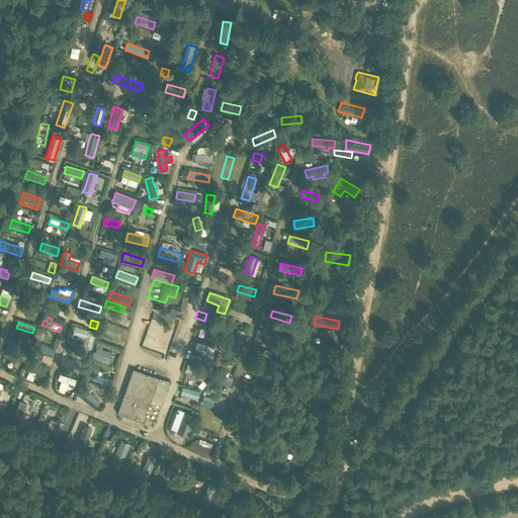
[(75,326),(72,334),(85,338),(82,346),(90,349),(95,333),(75,326)]
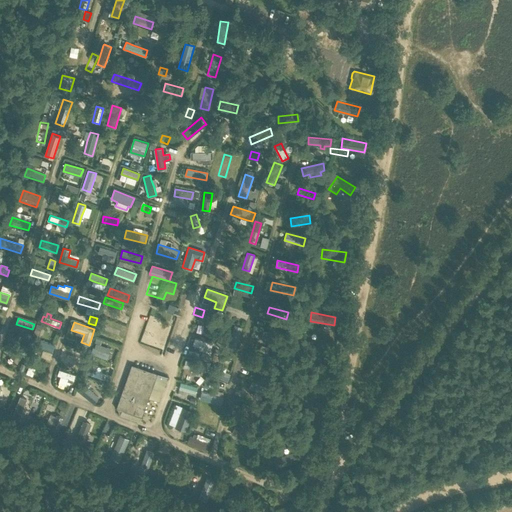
[(228,344),(227,347),(235,349),(242,327),(234,325),(231,336),(228,344)]
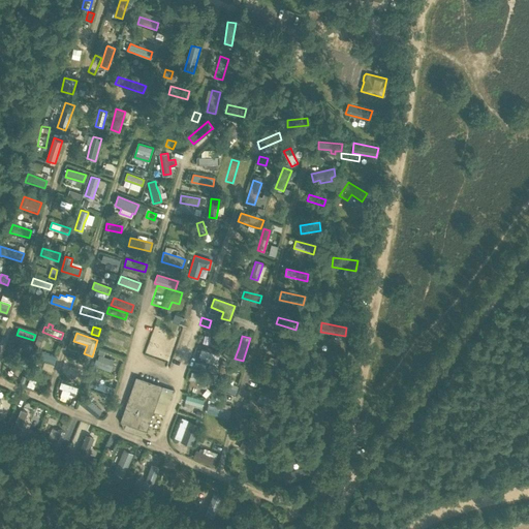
[(35,349),(33,355),(54,363),(56,356),(43,352),(35,349)]
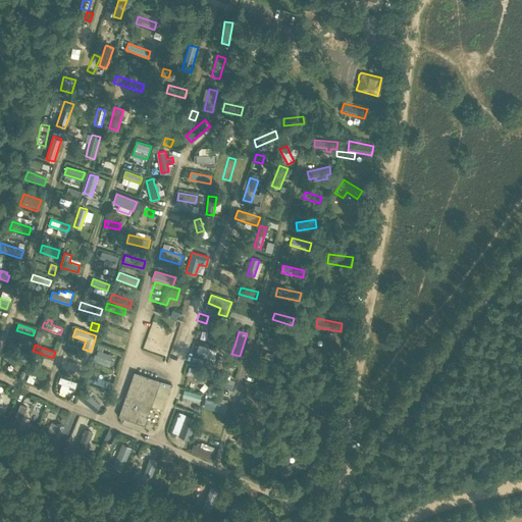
[(199,345),(197,352),(214,358),(216,351),(199,345)]
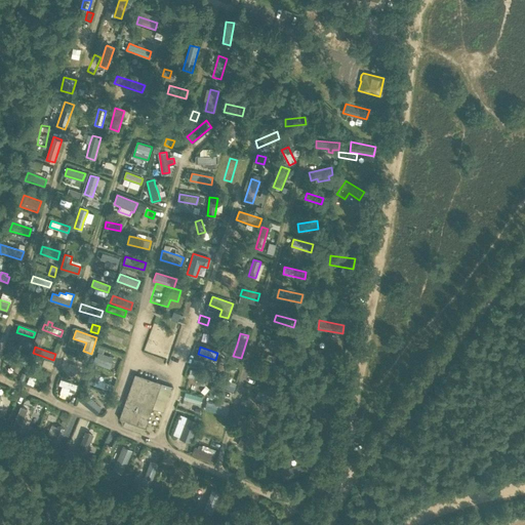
[(8,352),(6,360),(17,362),(16,365),(22,366),(22,364),(25,364),(27,356),(8,352)]
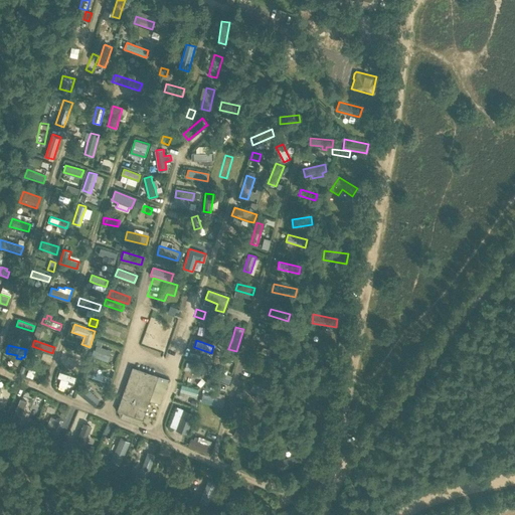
[(92,349),(89,355),(108,362),(110,356),(95,350),(92,349)]
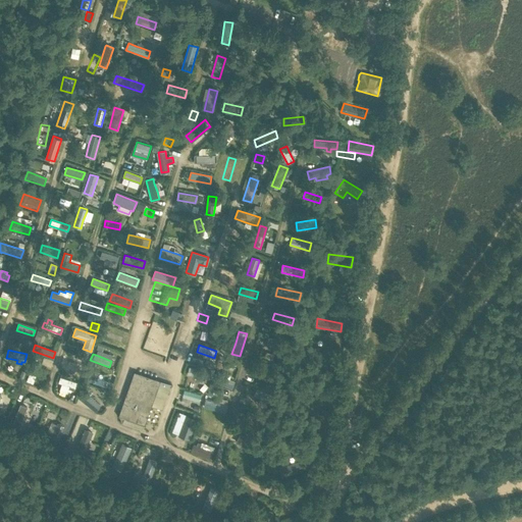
[(264,364),(261,372),(283,378),(285,370),(264,364)]
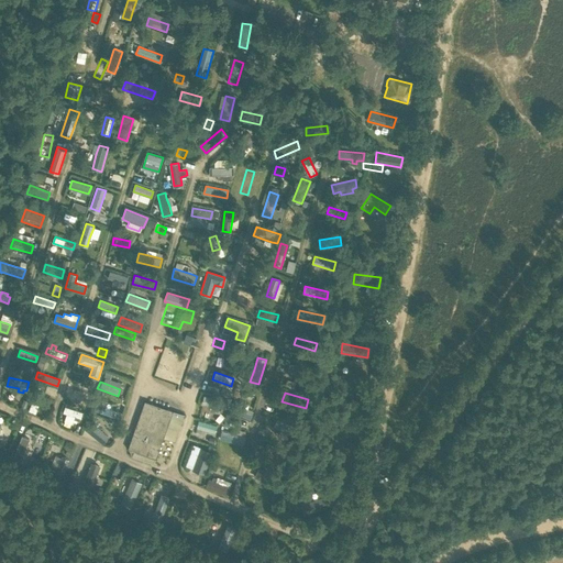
[(205,396),(202,404),(216,406),(222,408),(225,408),(227,400),(205,396)]
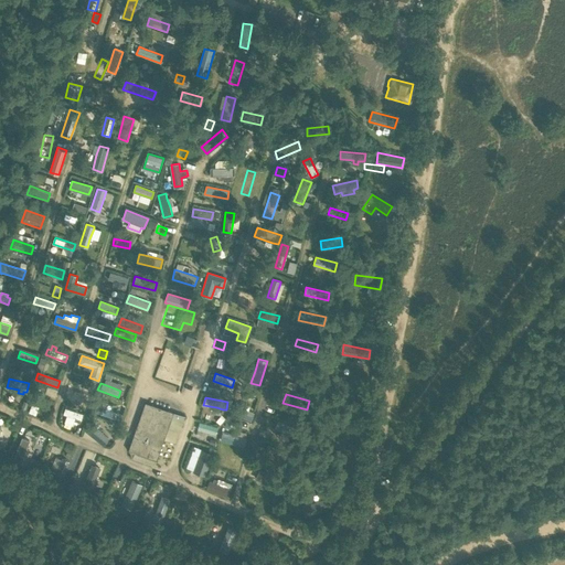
[(145,402),(128,449),(156,459),(172,412),(145,402)]
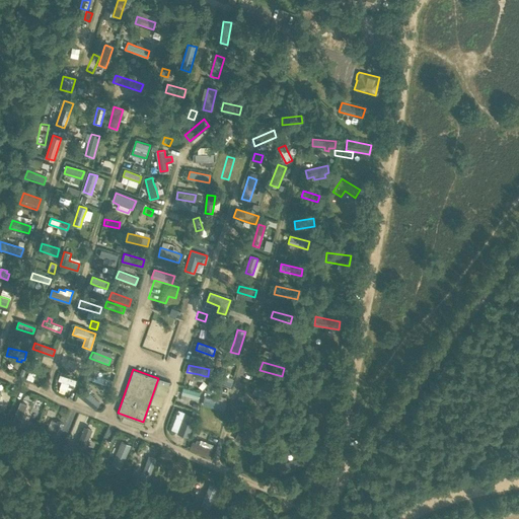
[(214,372),(212,379),(230,386),(233,379),(214,372)]
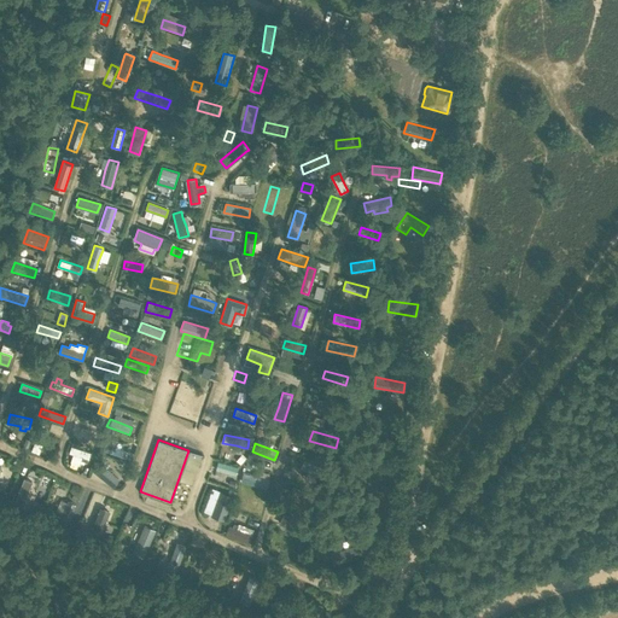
[(106,444),(104,452),(126,459),(128,452),(116,448),(106,444)]
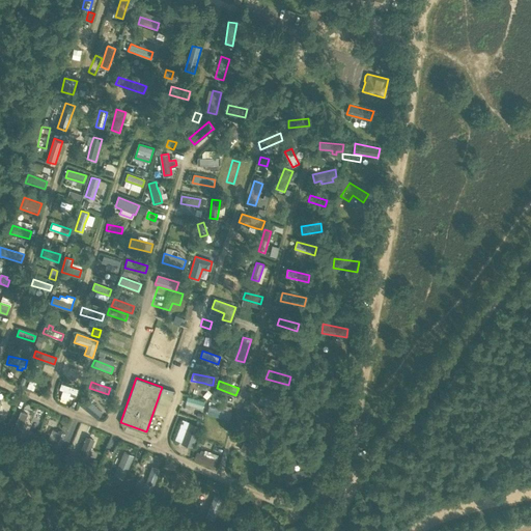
[(61,383),(59,389),(63,390),(71,393),(70,395),(75,397),(76,394),(77,394),(78,389),(61,383)]
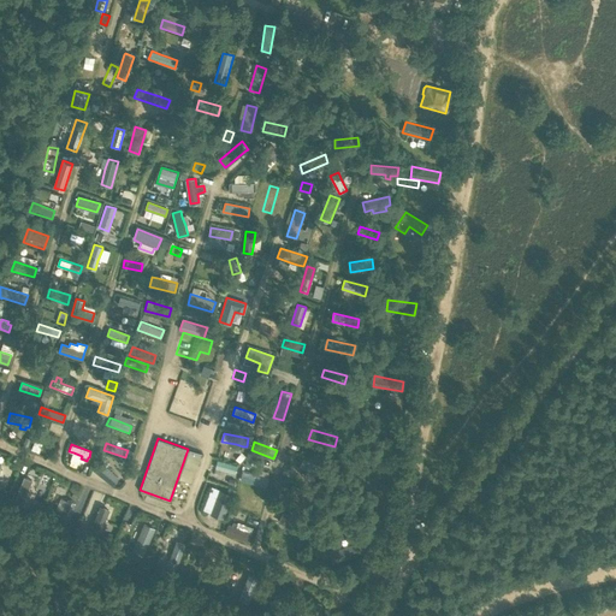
[(242,452),(236,460),(240,463),(246,456),(242,452)]
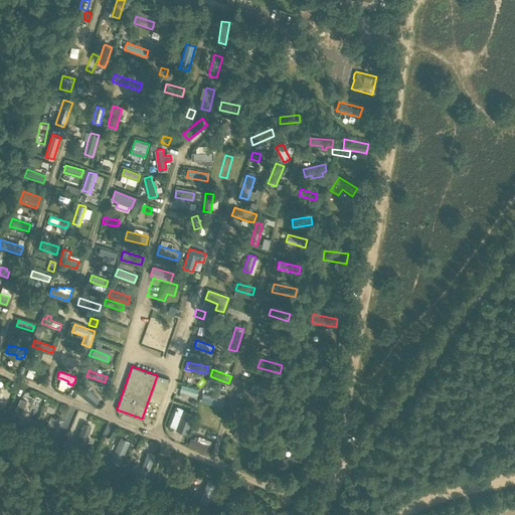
[(253,383),(250,390),(256,392),(254,396),(263,399),(265,396),(268,397),(271,391),(253,383)]
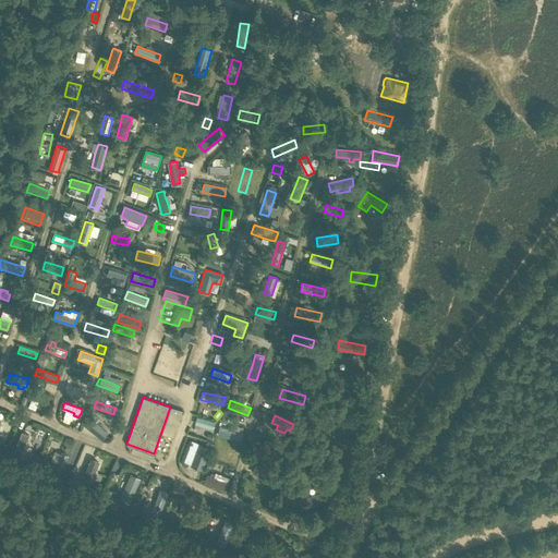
[(89,419),(84,425),(100,438),(106,432),(89,419)]
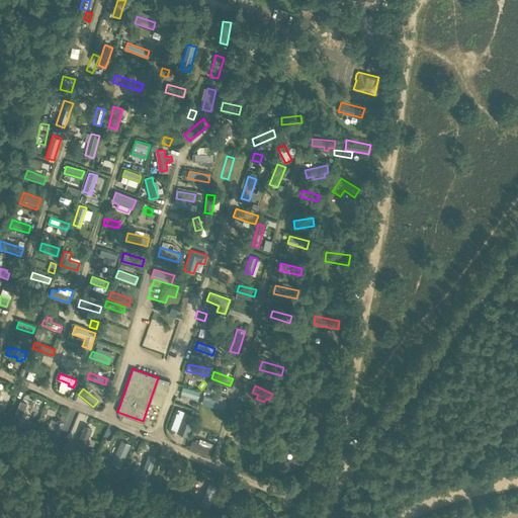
[(203,396),(201,403),(222,409),(224,402),(218,400),(219,397),(213,396),(212,399),(203,396)]
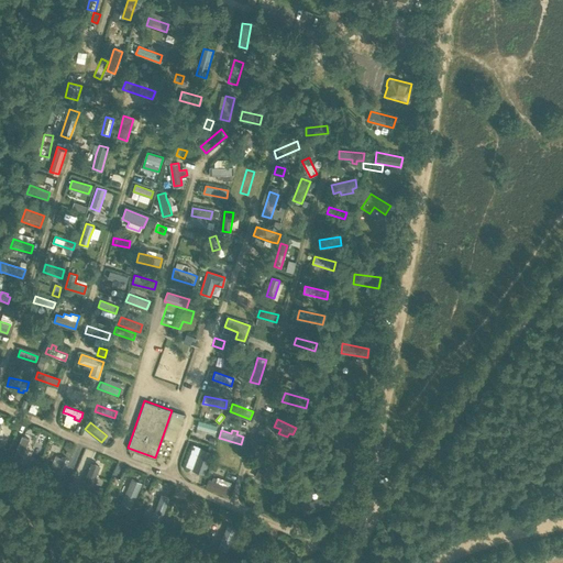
[(22,435),(14,456),(22,459),(25,448),(30,438),(22,435)]
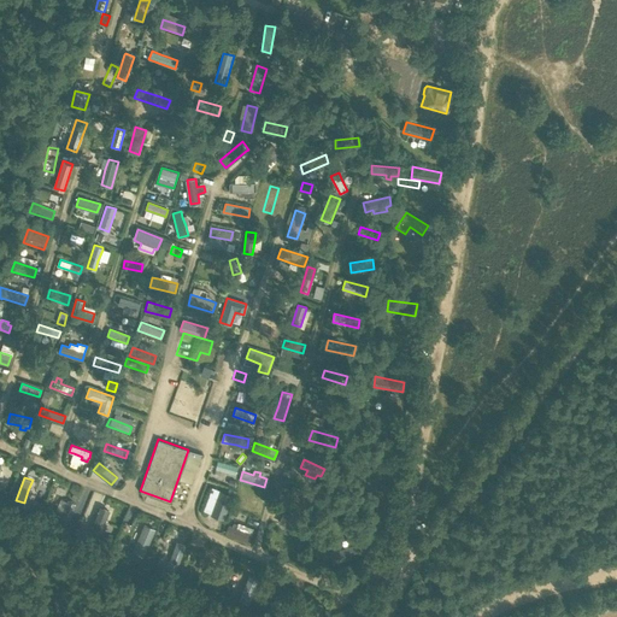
[(212,513),(211,515),(225,519),(234,495),(219,491),(212,513)]
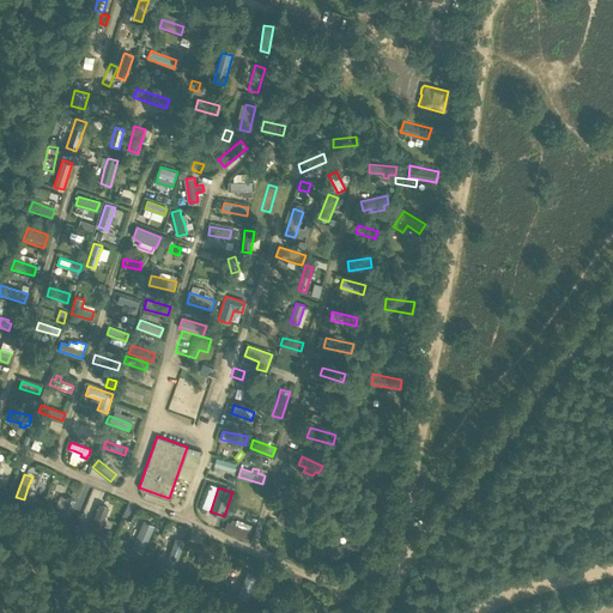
[(62,508),(60,514),(68,517),(76,501),(67,497),(62,508)]
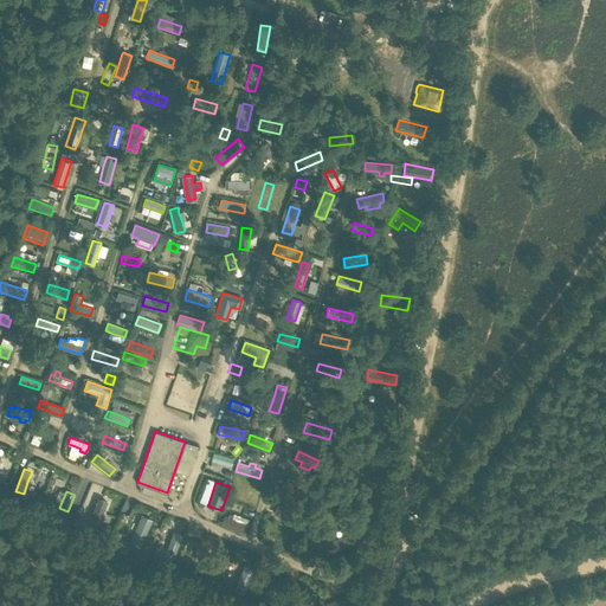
[(98,496),(90,517),(100,521),(108,500),(98,496)]
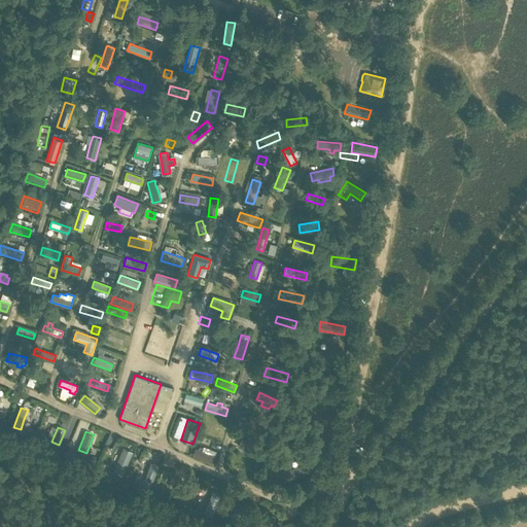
[(242,437),(238,446),(260,456),(264,449),(242,437)]
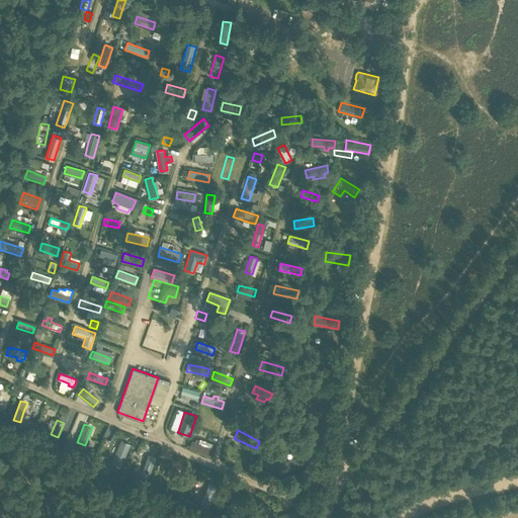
[(120,439),(111,461),(119,465),(130,443),(120,439)]
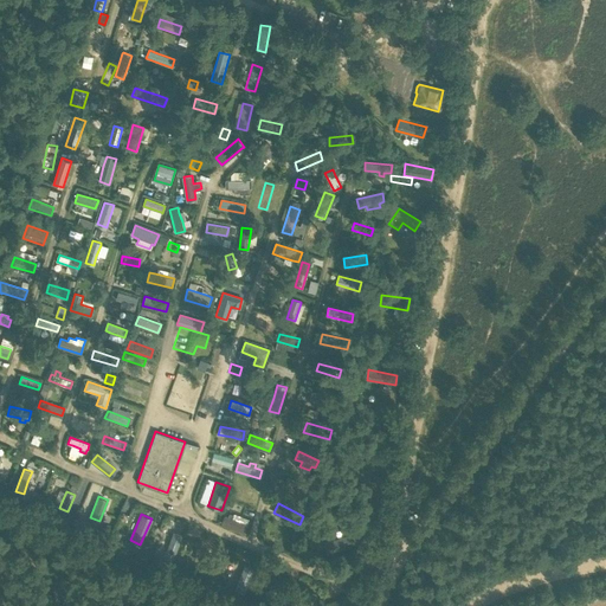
[(225,516),(221,523),(244,533),(247,526),(231,519),(233,515),(229,514),(227,517),(225,516)]
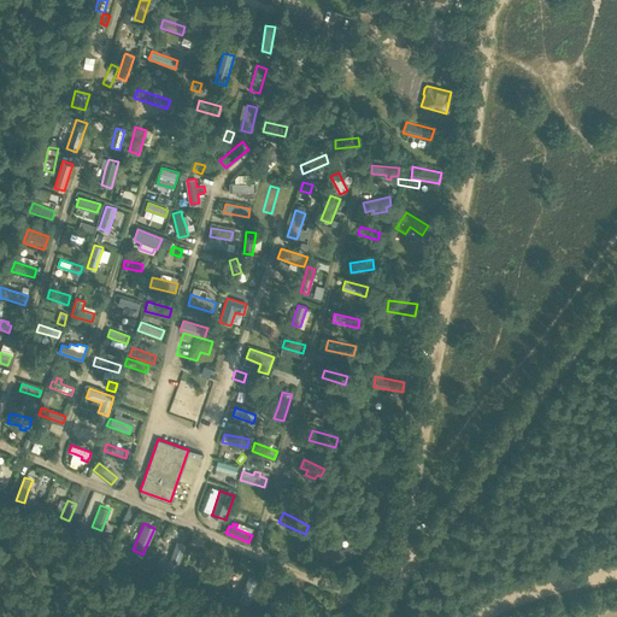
[(119,539),(115,544),(119,550),(124,545),(119,539)]
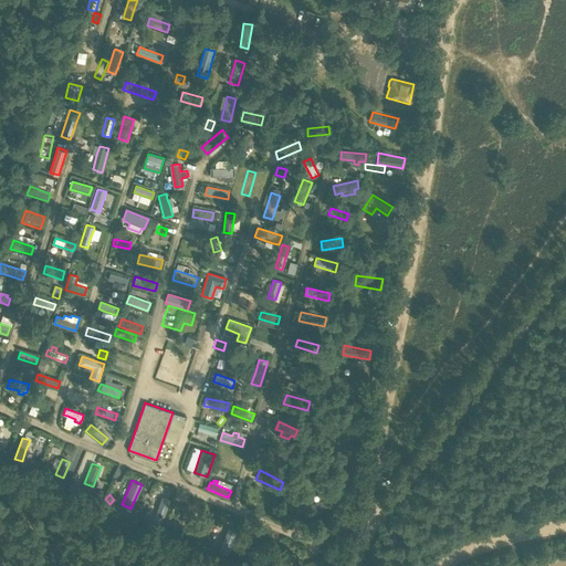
[(147,511),(145,520),(160,525),(169,500),(161,498),(156,513),(147,511)]
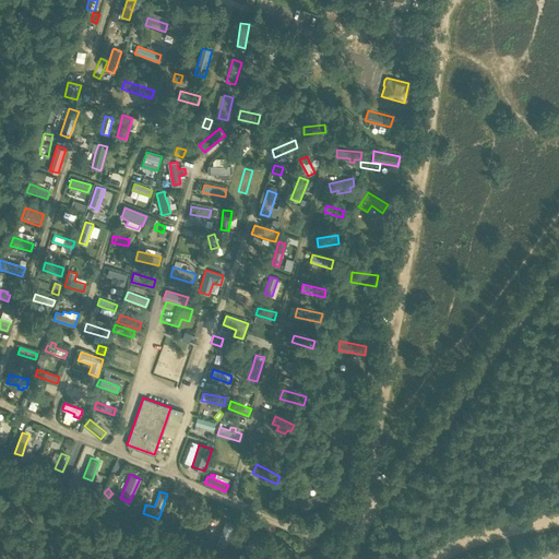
[(323,492),(299,501),(302,511),(326,502),(323,492)]
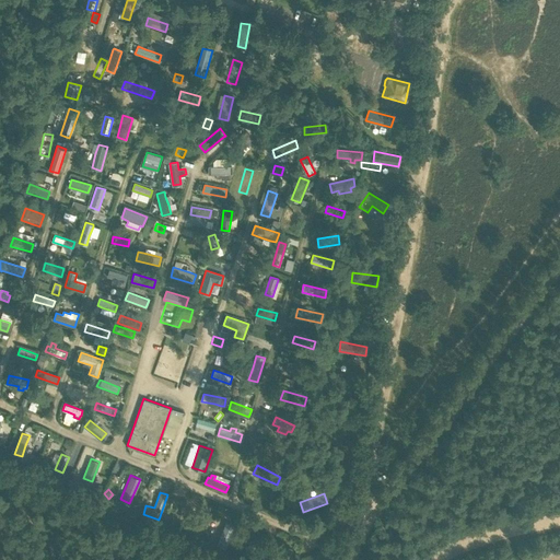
[(189,509),(182,526),(189,529),(197,512),(189,509)]
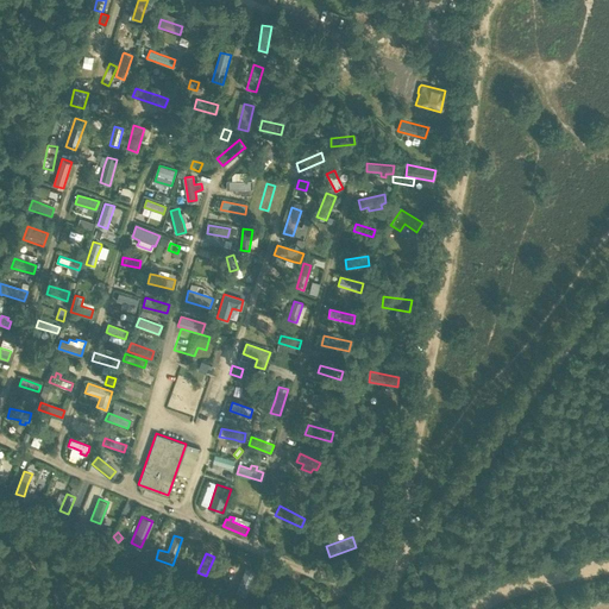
[(240,564),(231,584),(238,586),(248,567),(240,564)]
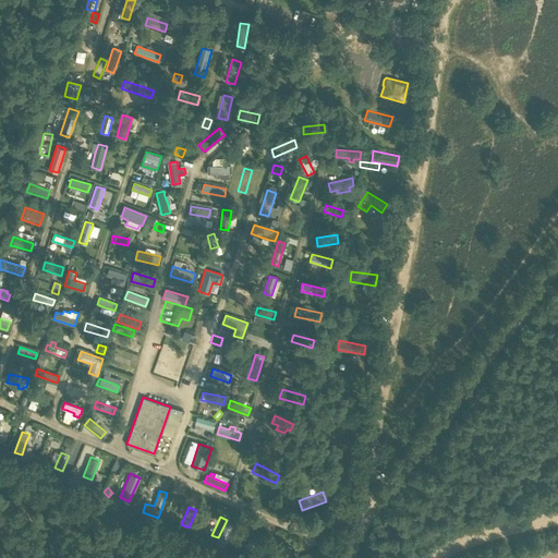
[(253,533),(244,553),(251,556),(259,536),(253,533)]
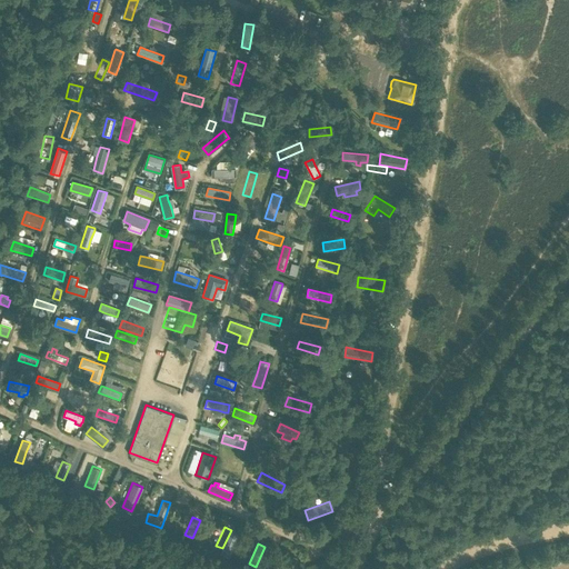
[(288,555),(281,568),(292,568),(297,558),(288,555)]
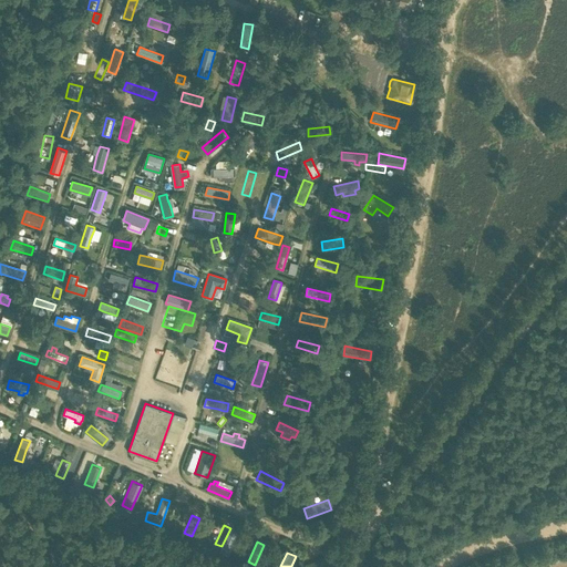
[(331,556),(308,566),(331,566),(336,565),(331,556)]
